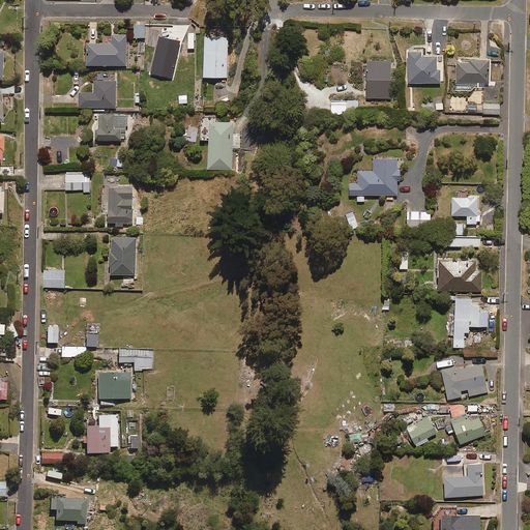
[(145,37),(145,25),(134,25),(134,37),(145,37)]
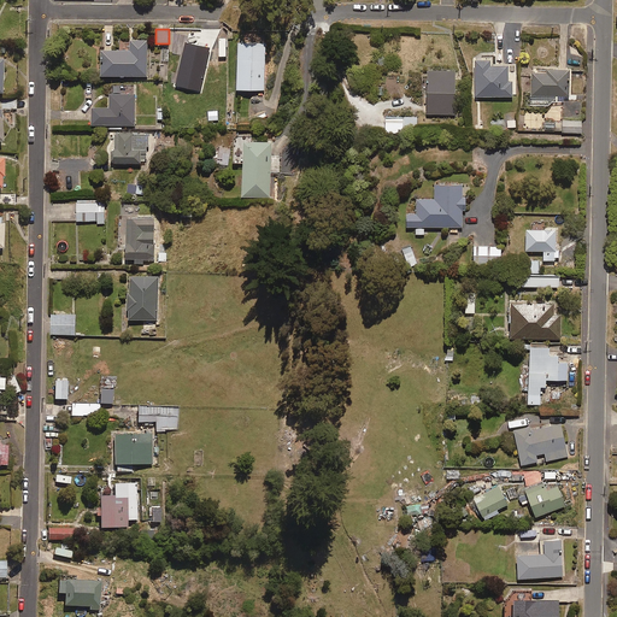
[(147,76),(147,40),(129,40),(129,50),(100,50),(100,76),(147,76)]
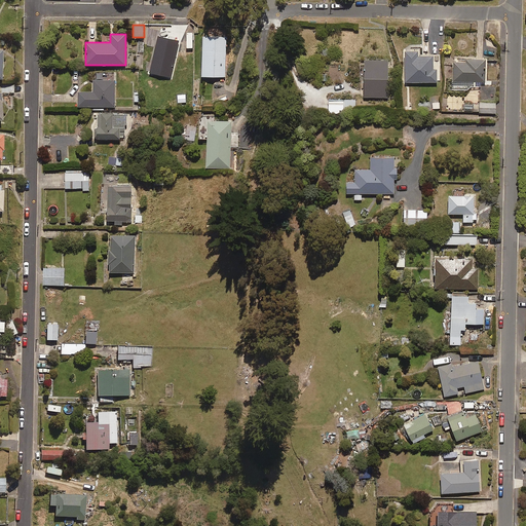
[(201,76),(225,77),(226,36),(202,36),(201,76)]
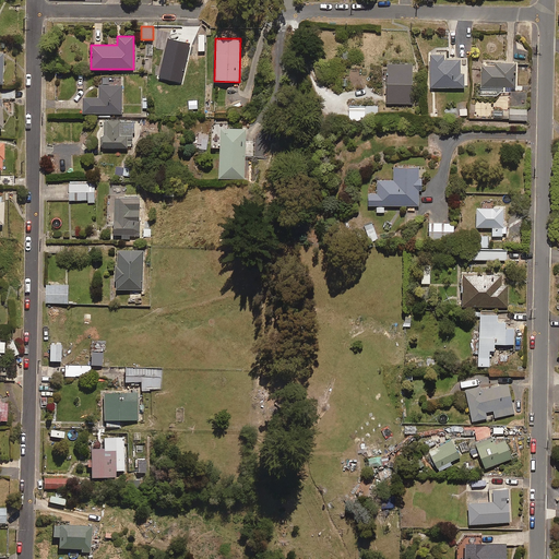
[(198,43),(170,44),(171,87),(178,87),(178,90),(205,90),(205,80),(199,80),(198,43)]
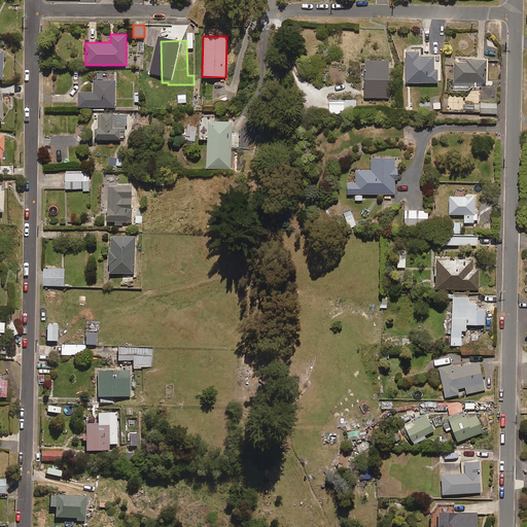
[(433,56),(420,56),(420,49),(405,50),(406,83),(438,81),(437,67),(434,67),(433,56)]
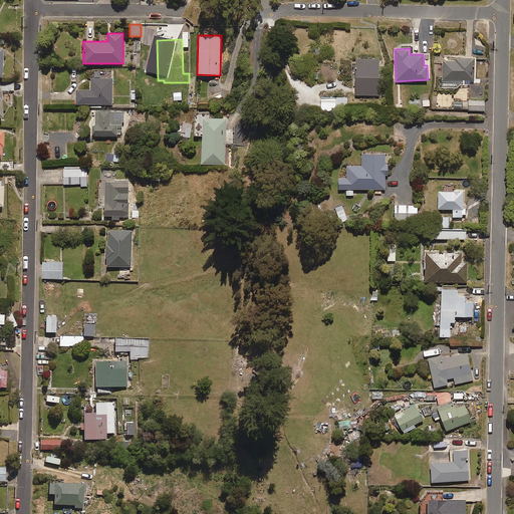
[(443,88),(457,88),(465,80),(475,80),(475,58),(455,57),(455,60),(444,60),(443,88)]
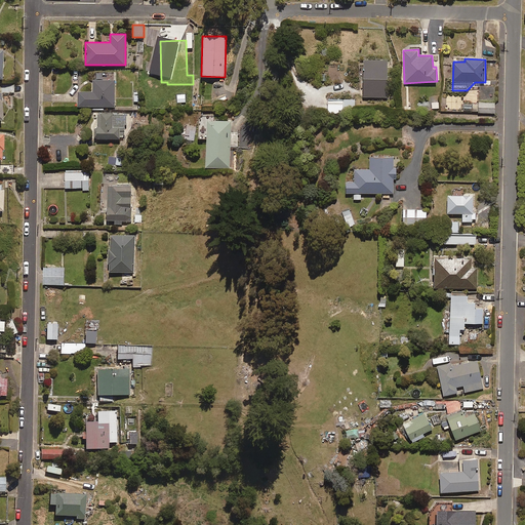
[(387,97),(388,61),(364,59),(363,96),(387,97)]
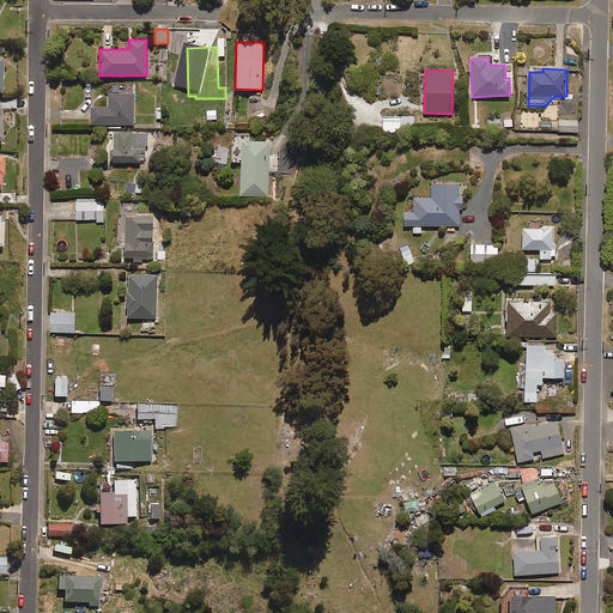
[(91,123),(134,125),(134,93),(108,93),(108,107),(91,107),(91,123)]
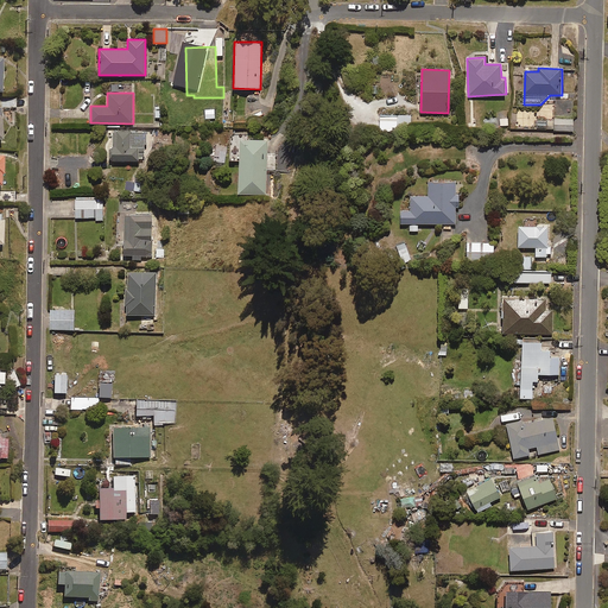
[(411,131),(411,115),(381,115),(381,131),(411,131)]
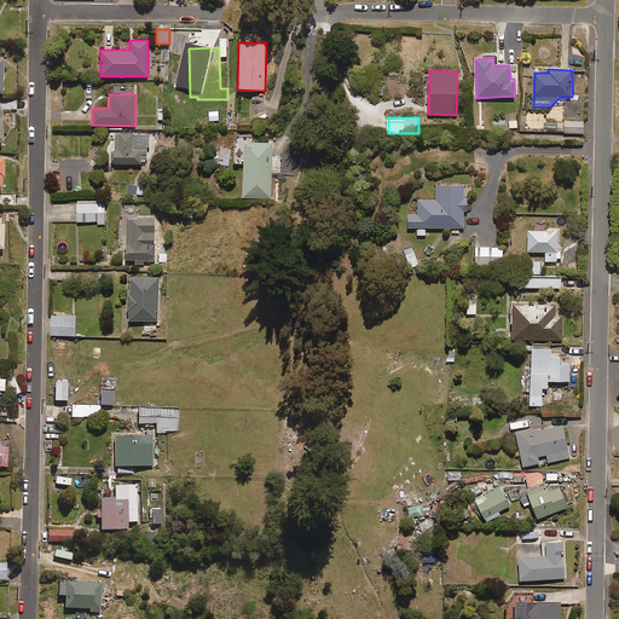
[(584,133),(584,121),(565,121),(565,133),(584,133)]
